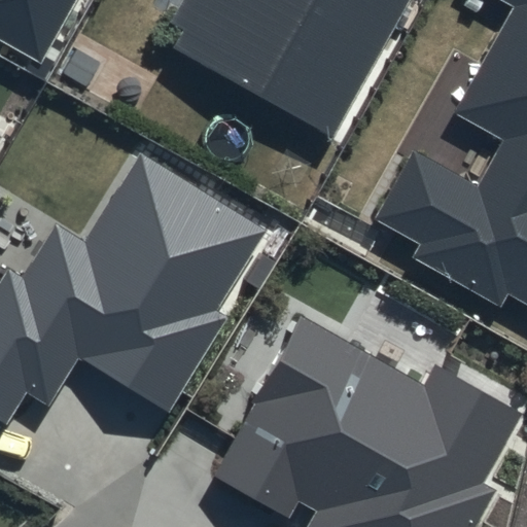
[(0,0),(0,42),(39,64),(42,59),(75,0),(0,0)]
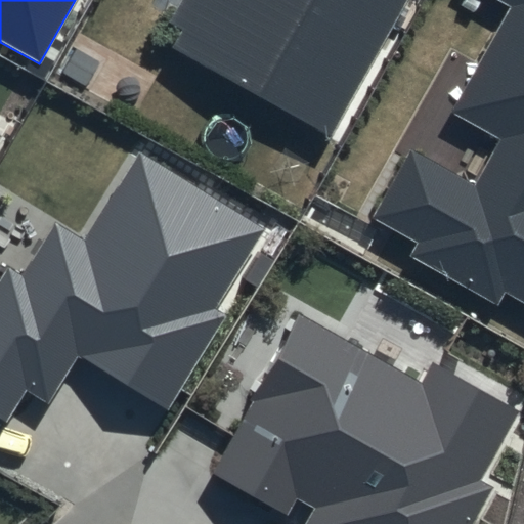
[(187,0),(164,44),(330,136),(405,0),(187,0)]
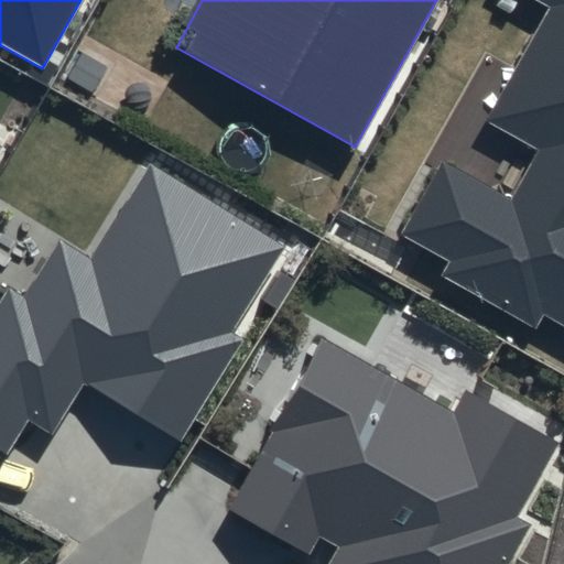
[(563,0),(544,0),(554,6),(491,119),(541,147),(511,201),(443,162),(403,234),(449,259),(441,274),(535,327),(543,314),(563,324),(563,0)]
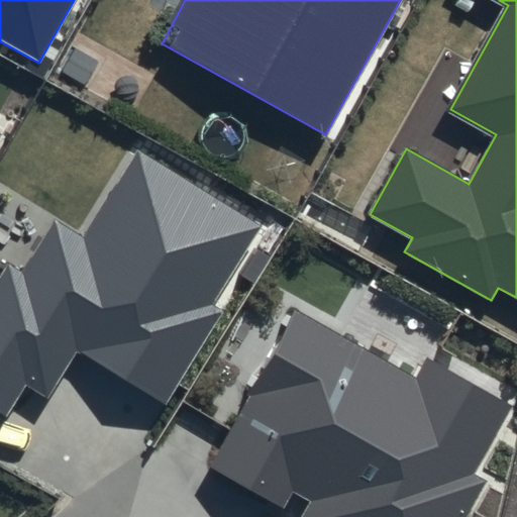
[(263,227),(137,150),(84,238),(56,221),(22,277),(8,268),(0,280),(0,407),(7,411),(24,382),(50,397),(77,352),(167,407),(225,311),(215,306),(263,227)]
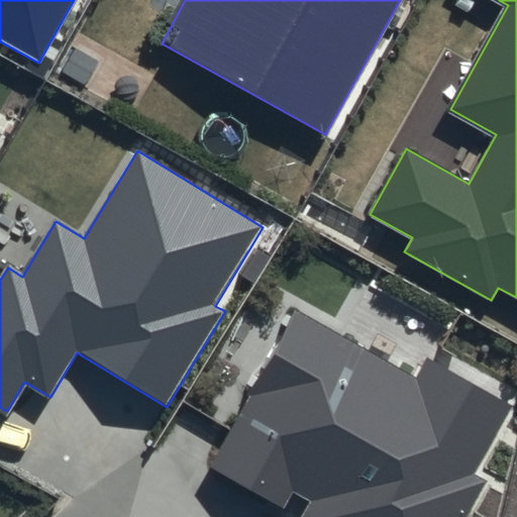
[(448,516),(516,402),(516,399),(431,348),(415,376),(297,306),(204,463),(294,516),(448,516)]
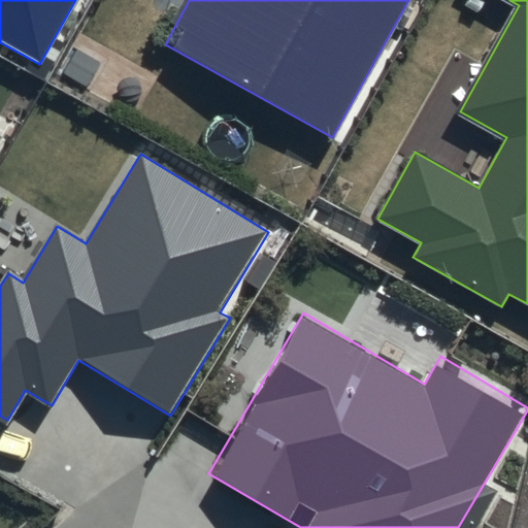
All buildings are outlined.
